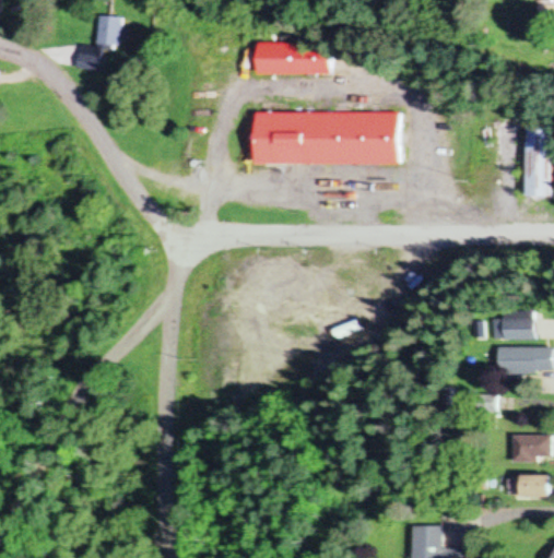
[(93,45),(116,46),(116,16),(94,15),(93,45)]
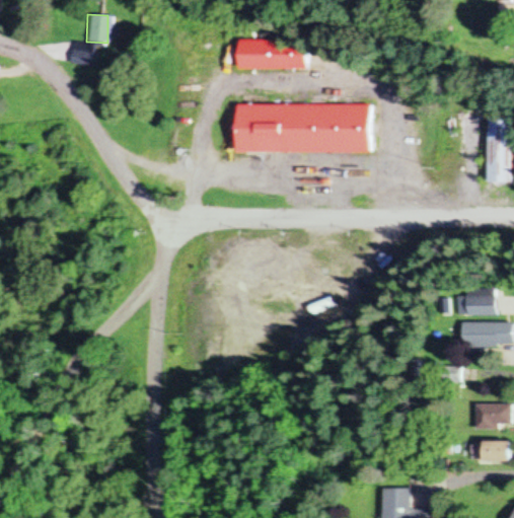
[(304,69),(304,41),(233,41),(233,69),(304,69)]
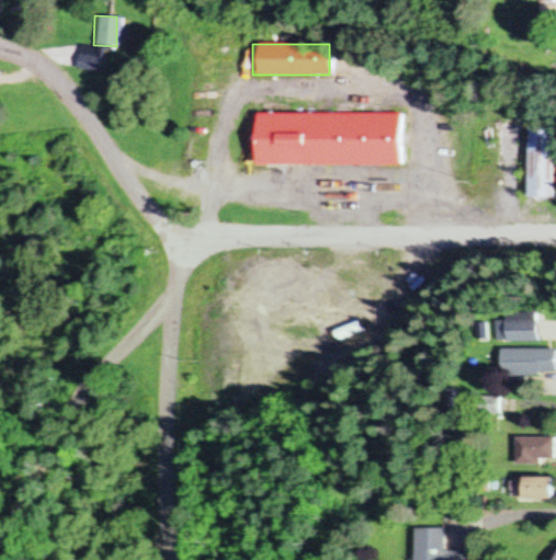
[(71,67),(95,71),(100,49),(76,45),(71,67)]
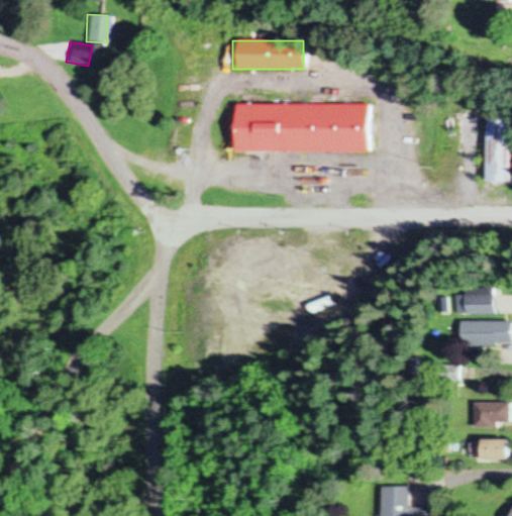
[(232,103),(232,151),(365,151),(366,103),(321,103),(321,104),(232,103)]
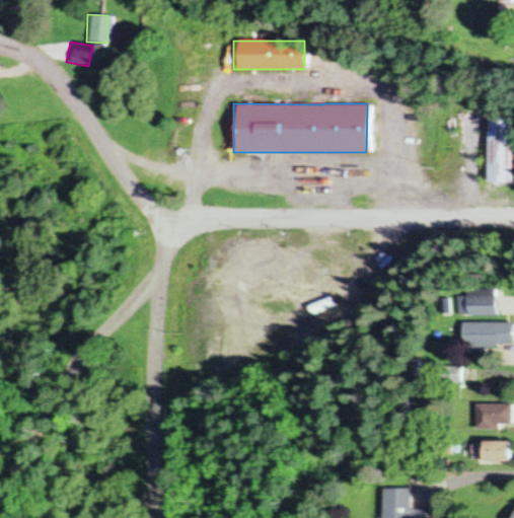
[(486,181),(511,181),(511,116),(486,116),(486,181)]
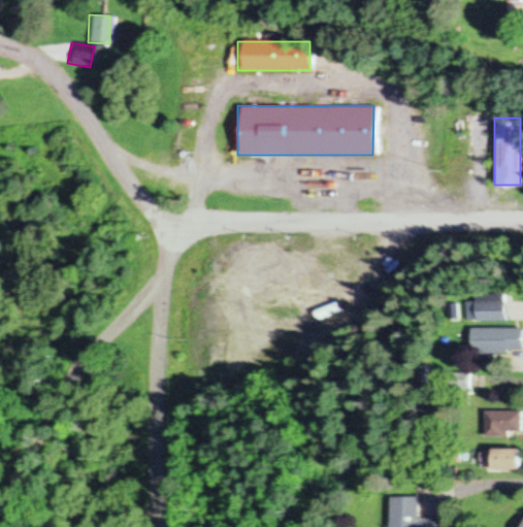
[(502,294),(475,294),(475,301),(465,301),(465,321),(502,321),(502,294)]
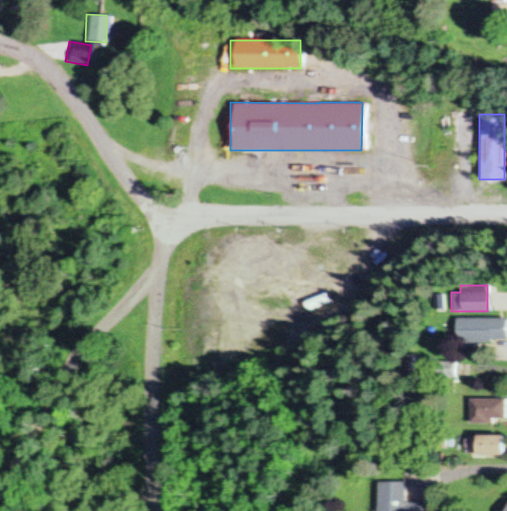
[(319,304),(318,296),(298,298),(299,306),(319,304)]
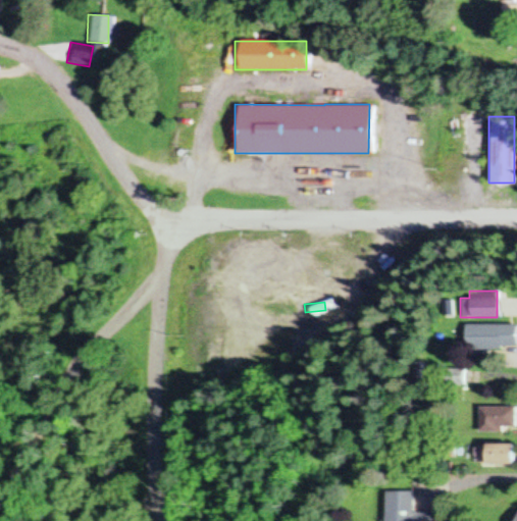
[(463,348),(513,348),(513,324),(463,324),(463,348)]
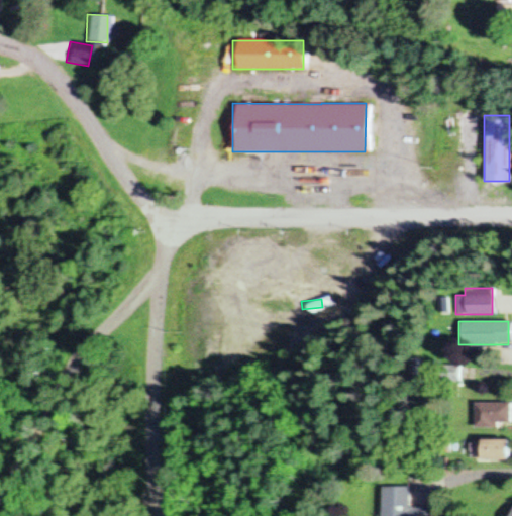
[(507,403),(471,403),(471,427),(507,427),(507,403)]
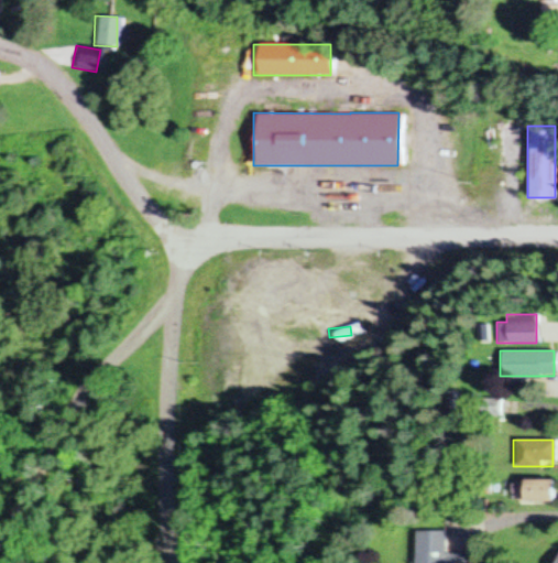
[(551,501),(551,479),(510,479),(510,501),(551,501)]
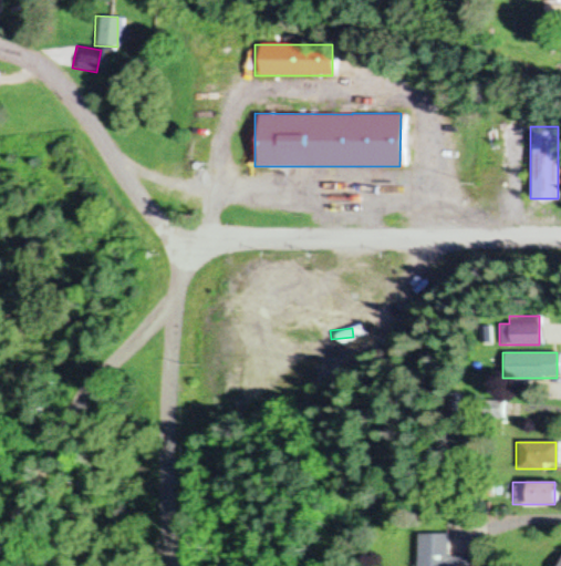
[(418,565),(470,565),(471,558),(448,558),(448,535),(418,535),(418,565)]
